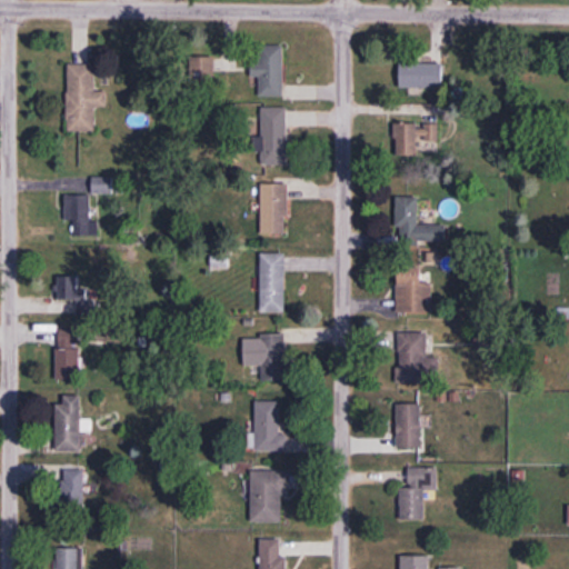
[(283,98),(283,47),(260,47),(260,66),(252,66),(252,78),(260,78),(260,98),(283,98)]
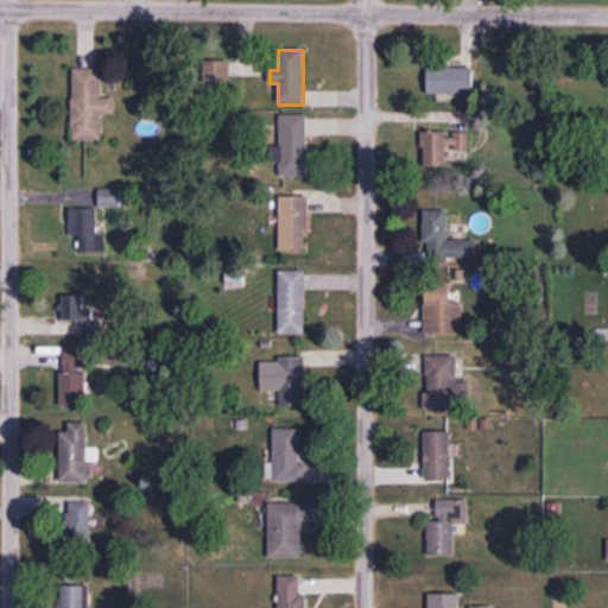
[(229,89),(230,62),(204,62),(204,88),(229,89)]
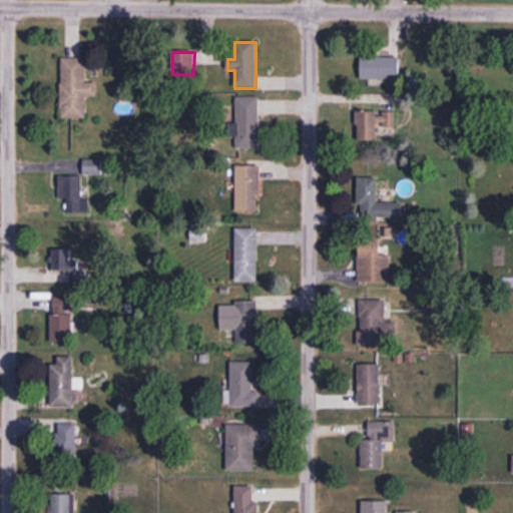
[(61,59),(61,120),(86,120),(86,97),(97,97),(97,84),(85,84),(85,59),(61,59)]
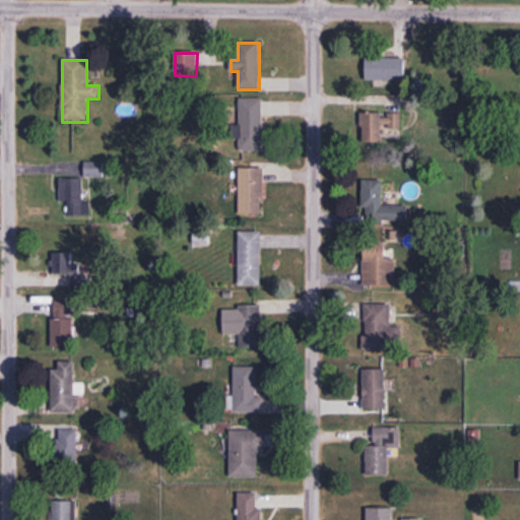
[(404,60),(366,60),(366,81),(404,81),(404,60)]
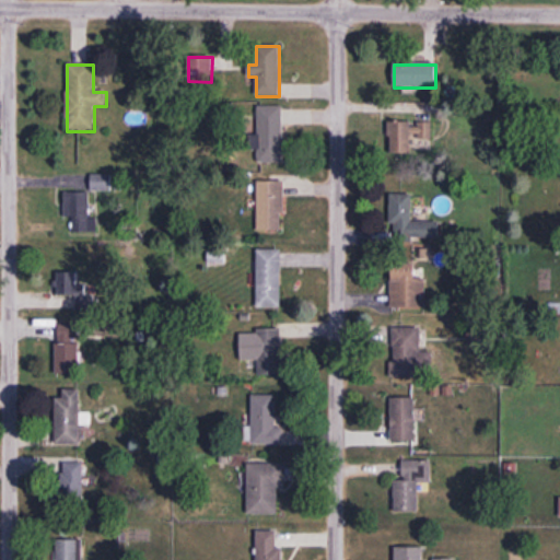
[(282,107),(258,107),(259,136),(252,137),(252,152),(258,152),(258,164),(283,164),(282,107)]
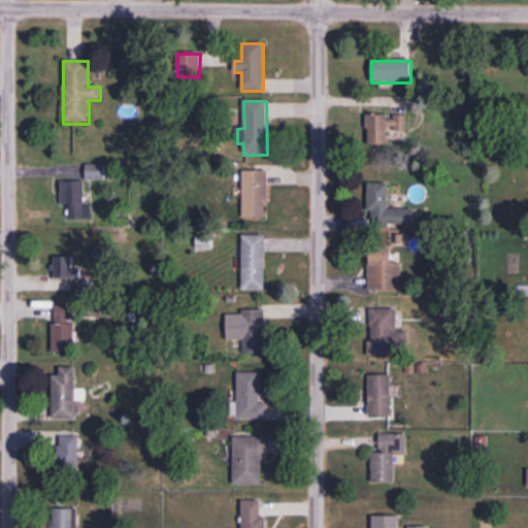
[(388,147),(388,132),(408,132),(408,118),(368,117),(368,146),(388,147)]
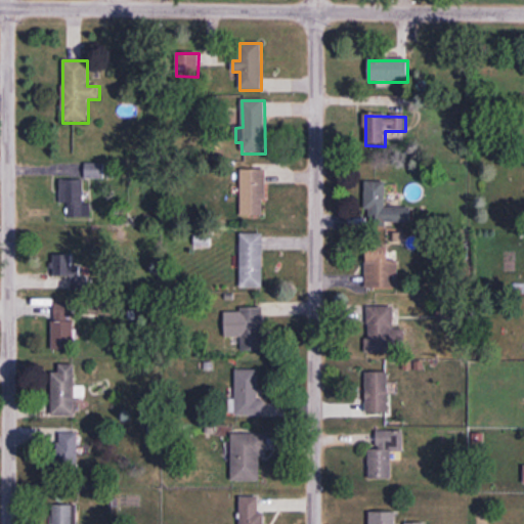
[(104,179),(104,164),(86,164),(86,179),(104,179)]
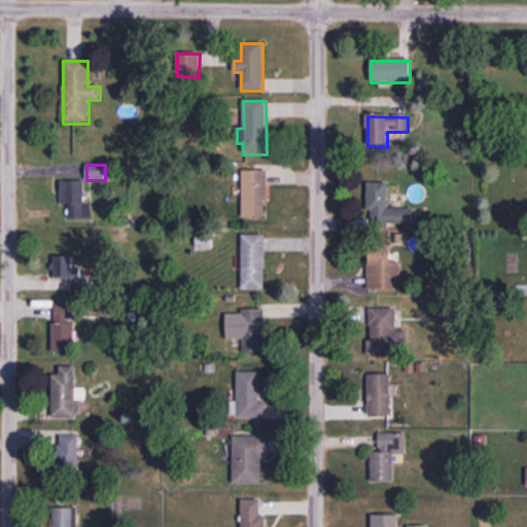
[(268,172),(243,171),(242,218),(267,218),(268,172)]
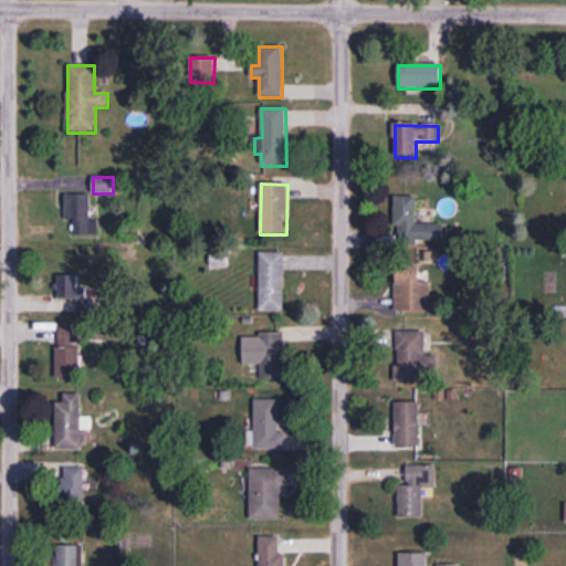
[(75,236),(91,236),(91,196),(65,196),(65,220),(75,220),(75,236)]
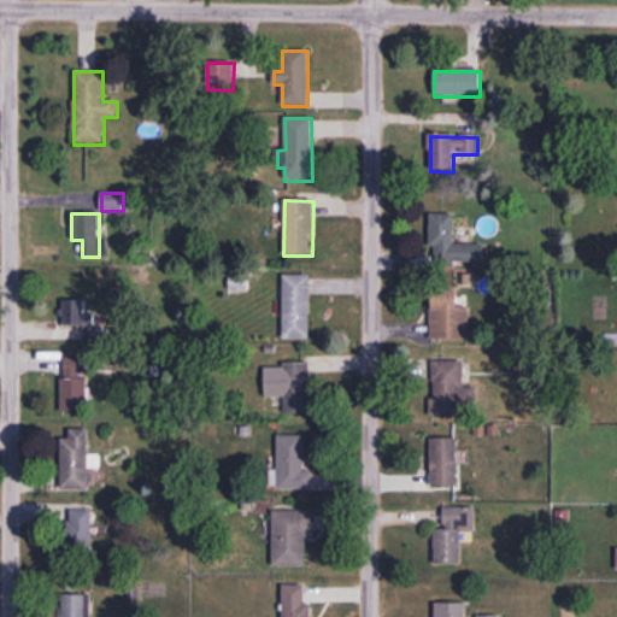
[(454,246),(454,216),(432,216),(432,263),(485,263),(485,246),(454,246)]
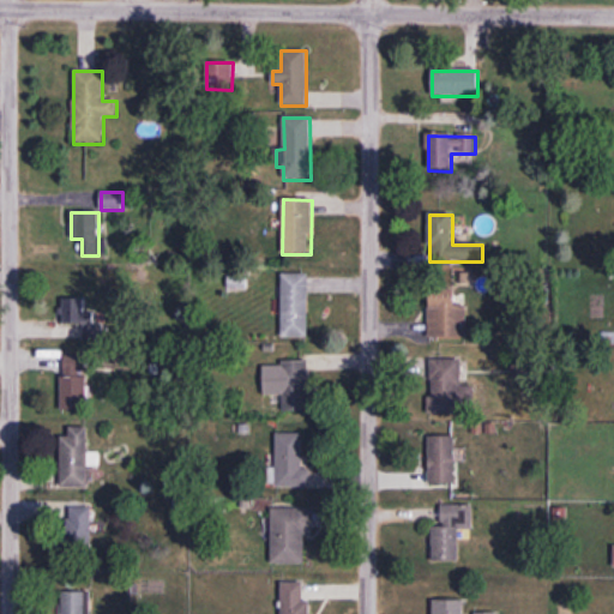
[(309,339),(309,276),(283,276),(283,339),(309,339)]
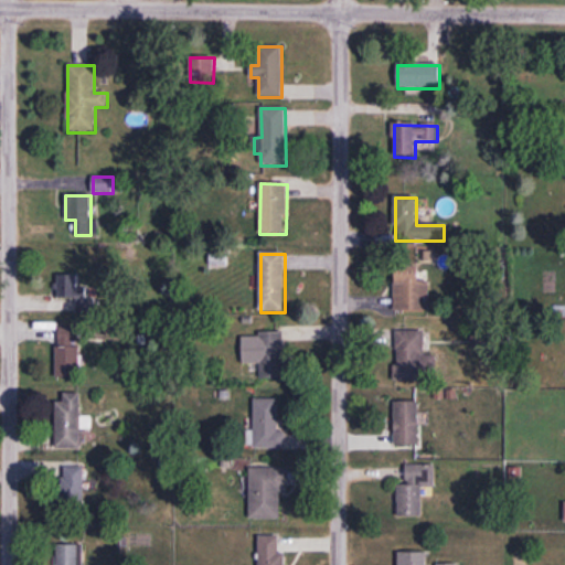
[(395,312),(429,312),(429,281),(418,281),(418,268),(395,268),(395,312)]
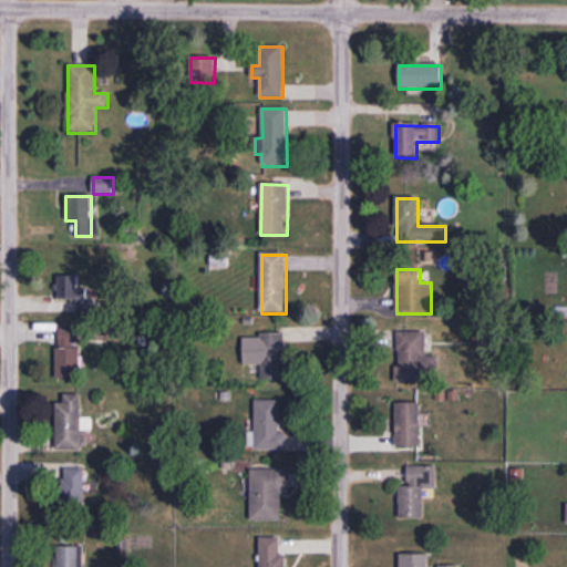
[(59,279),(59,303),(88,303),(88,290),(79,290),(79,279),(59,279)]
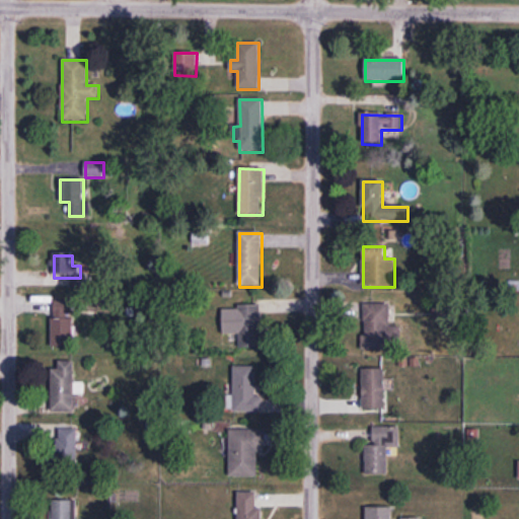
[(53,348),(73,348),(73,302),(53,302),(53,348)]
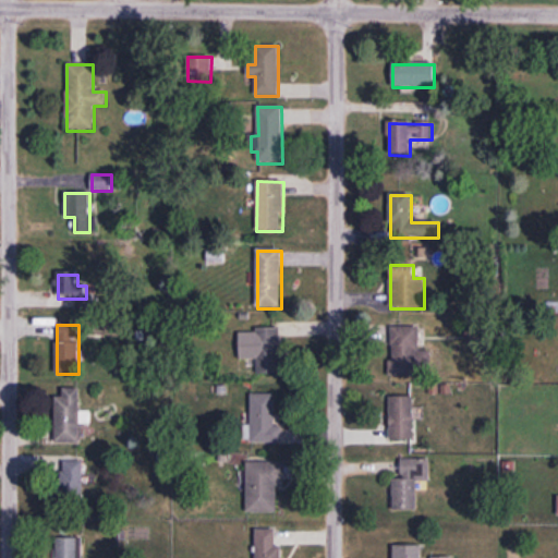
[(419,328),(391,328),(391,376),(419,376),(419,328)]
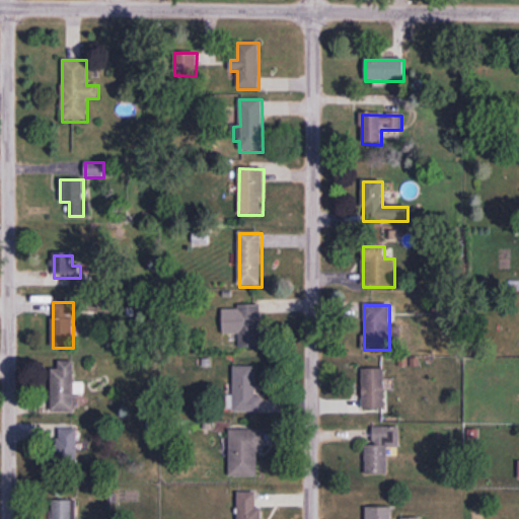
[(239,349),(262,349),(262,306),(223,306),(223,336),(239,336),(239,349)]
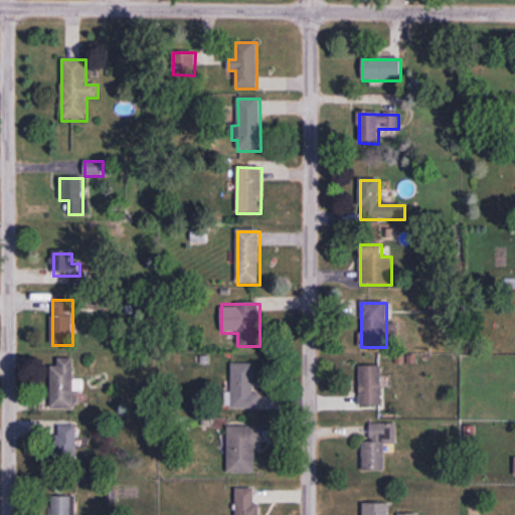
[(74,410),(74,359),(58,359),(58,367),(51,367),(51,410),(74,410)]
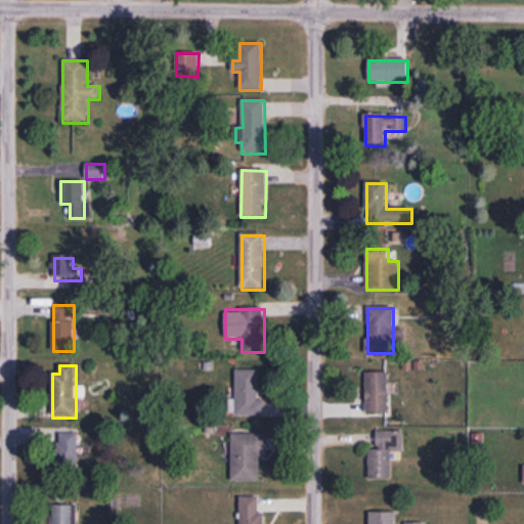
[(235,370),(235,418),(265,418),(265,400),(260,400),(260,370),(235,370)]
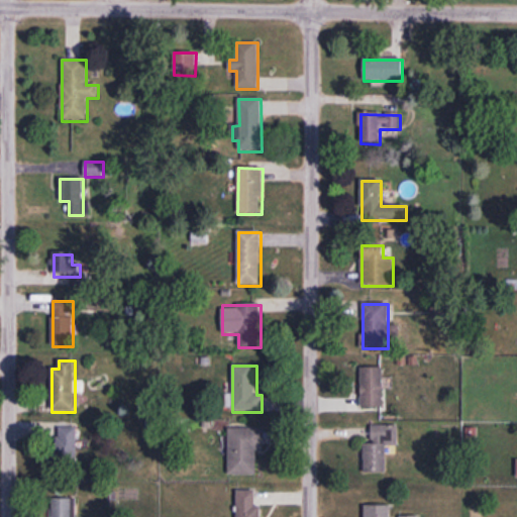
[(384,409),(384,369),(362,369),(362,409),(384,409)]
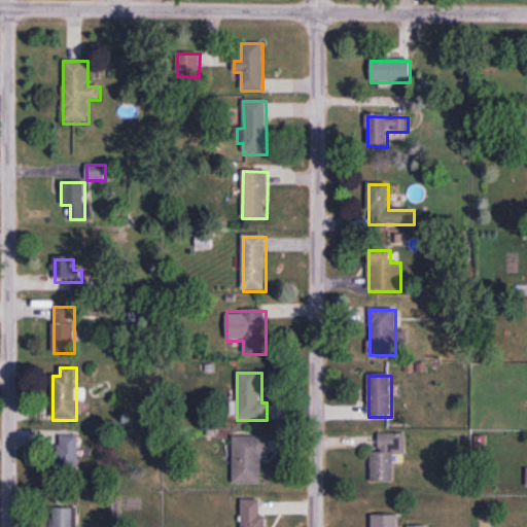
[(372,454),(372,484),(394,484),(394,455),(406,455),(406,435),(381,435),(380,454),(372,454)]
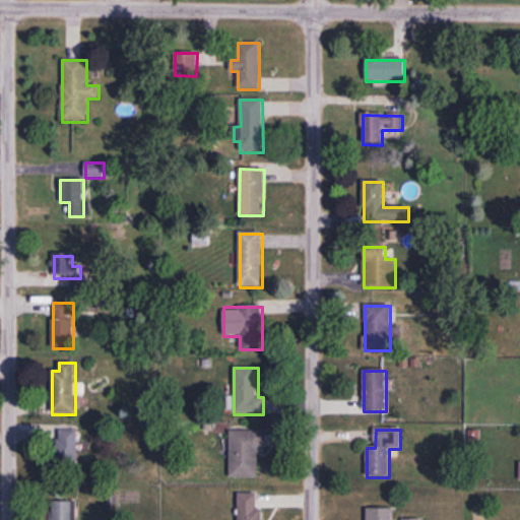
[(78,431),(58,431),(58,472),(77,472),(78,431)]
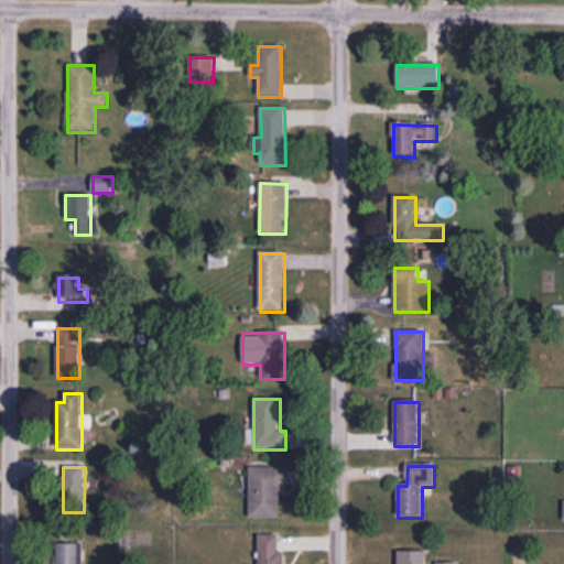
[(288,494),(288,469),(250,469),(250,519),(281,519),(281,494),(288,494)]
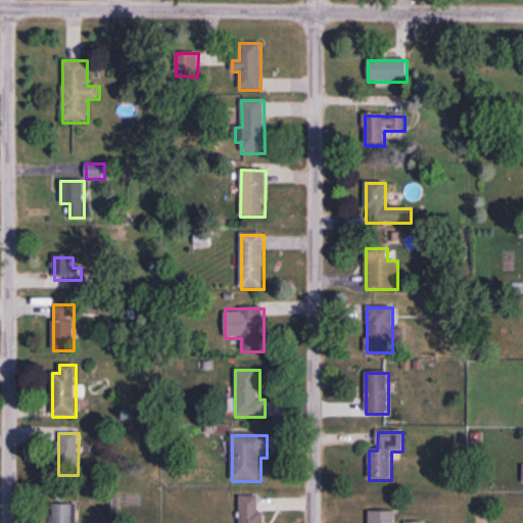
[(258,497),(241,497),(241,522),(264,522),(264,514),(258,514),(258,497)]
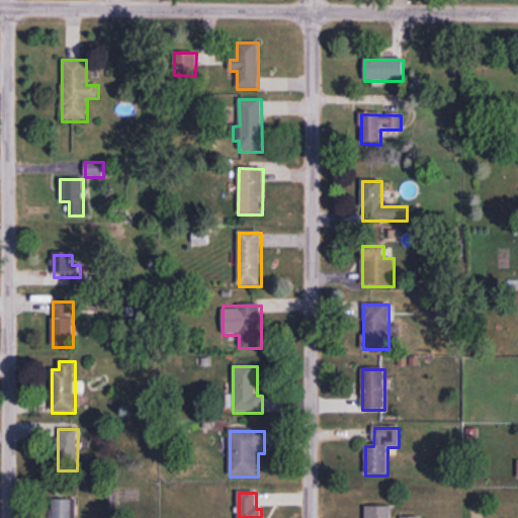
[(53,502),(53,517),(76,517),(77,502),(53,502)]
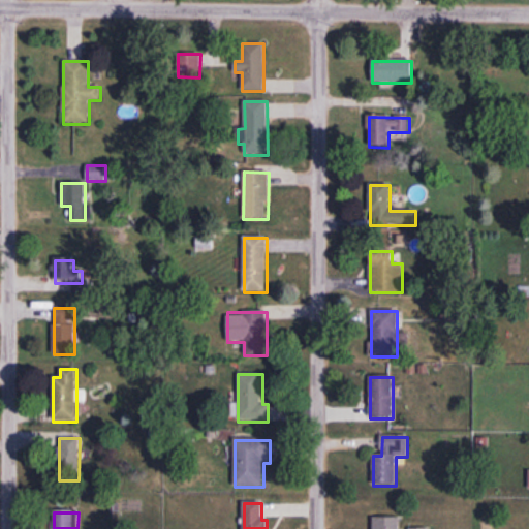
[(401,528),(401,519),(372,519),(372,528),(401,528)]
